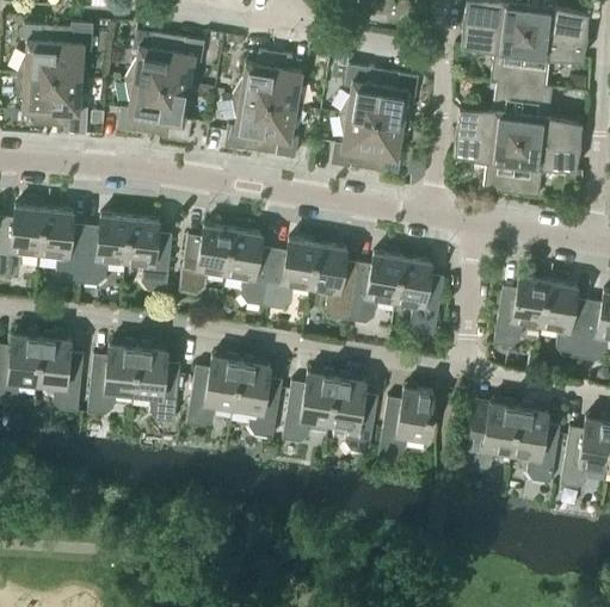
[(463,18),(462,22),(525,29),(528,0),(466,0),(467,0),(463,18)]
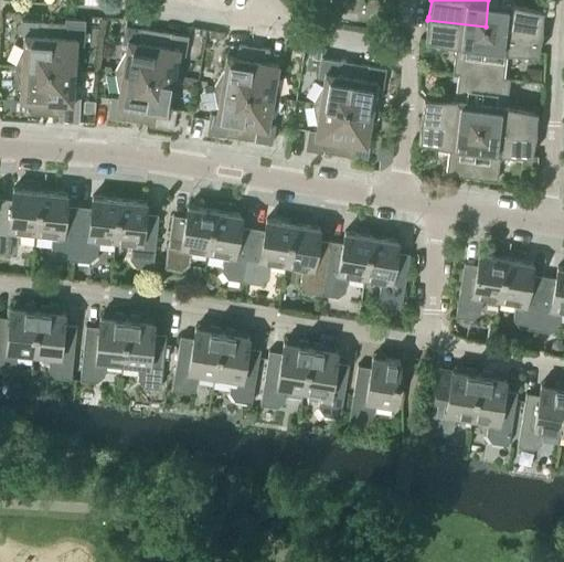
[(488,0),(486,27),(543,33),(544,31),(543,31),(544,13),(544,11),(539,10),(539,11),(514,6),(514,0),(488,0)]
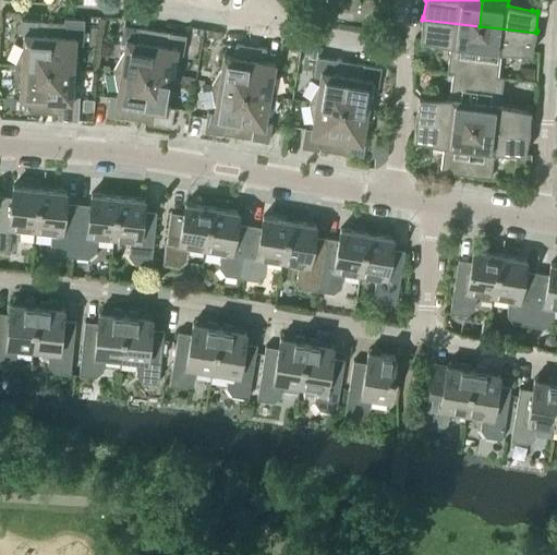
[(451,47),(448,73),(473,76),(480,26),(422,20),(422,22),(423,22),(422,39),(421,41),(427,43),(427,41),(451,47)]
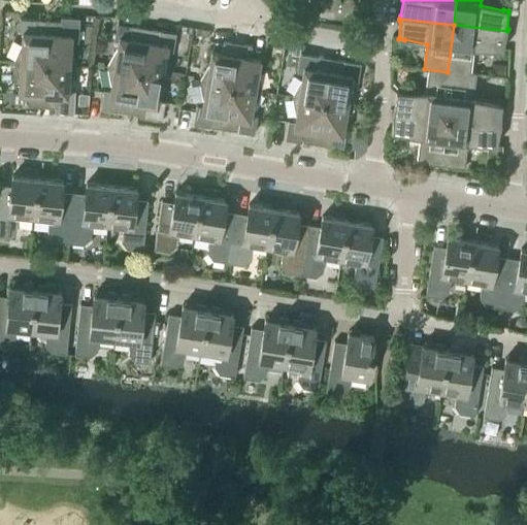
[(48,27),(45,66),(76,68),(77,66),(71,48),(72,43),(78,43),(79,21),(62,20),(62,24),(55,23),(55,27),(48,27)]
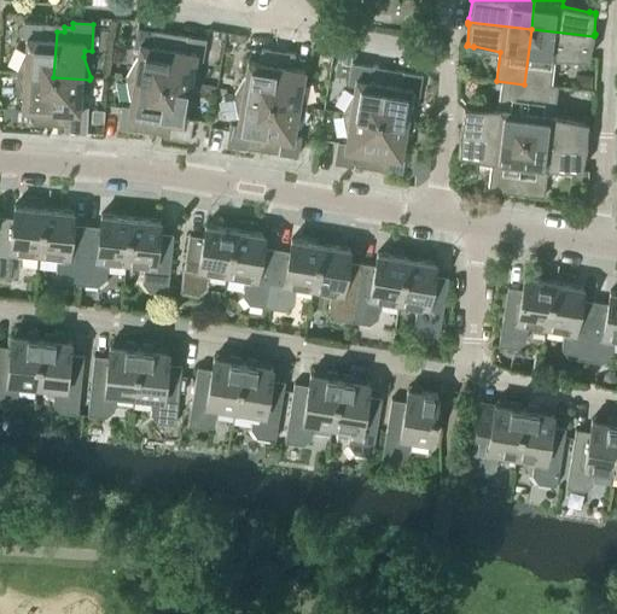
[(18,72),(18,75),(53,77),(57,31),(48,31),(50,27),(40,25),(24,25),(23,40),(28,40),(27,53),(18,72)]
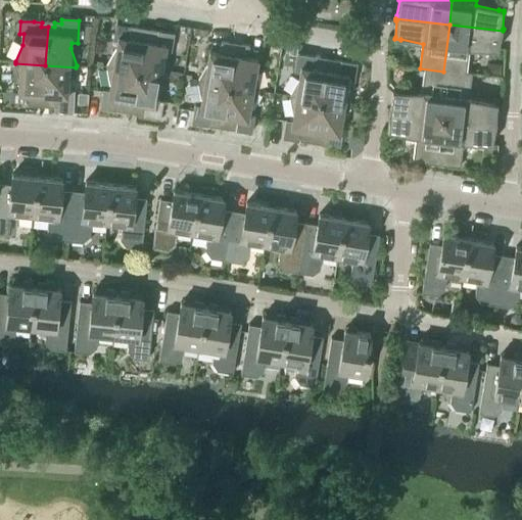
[(443,72),(449,72),(473,75),(473,74),(467,74),(470,50),(493,50),(493,51),(500,51),(500,49),(502,34),(503,34),(503,31),(449,25),(443,72)]
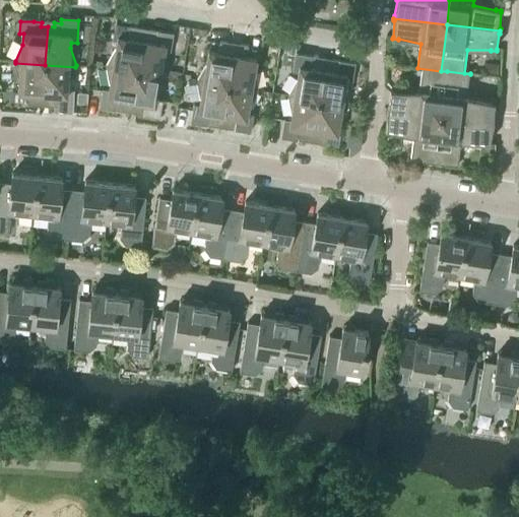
[(108,65),(107,67),(137,72),(143,34),(137,33),(137,28),(116,25),(114,42),(118,42),(116,50),(108,65)]
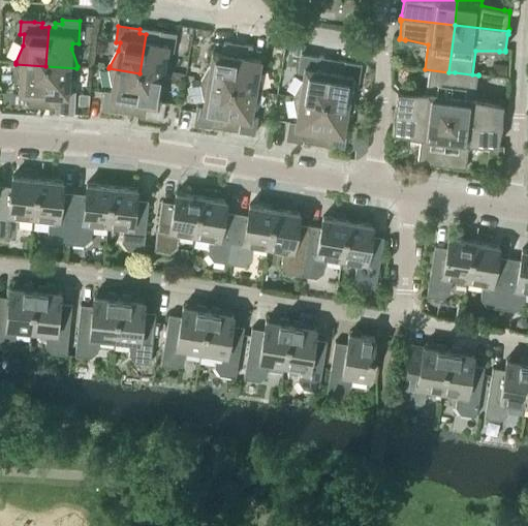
[(146,34),(140,73),(171,79),(171,76),(166,59),(167,53),(174,54),(177,35),(153,31),(152,35),(146,34)]
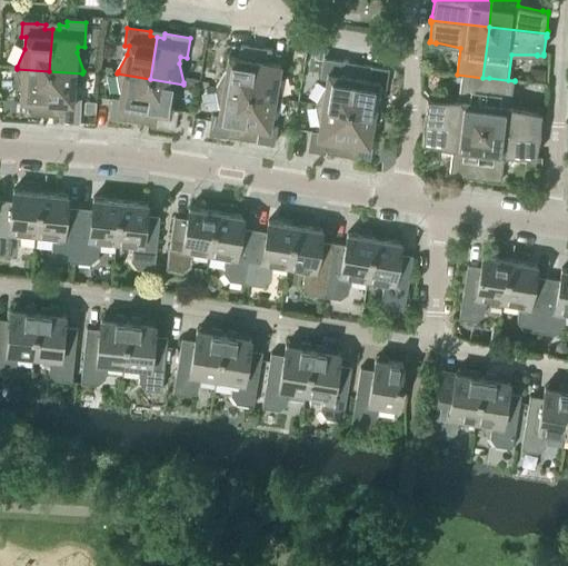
[(217,88),(217,90),(250,95),(257,53),(249,52),(250,48),(242,47),(240,60),(229,58),(227,71),(217,88)]
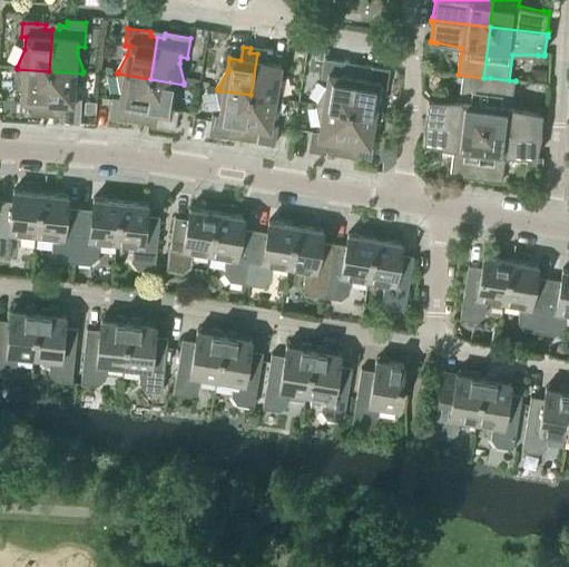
[(257,54),(251,95),(283,100),(283,99),(280,79),(282,67),(271,65),(273,51),(265,50),(264,55),(257,54)]
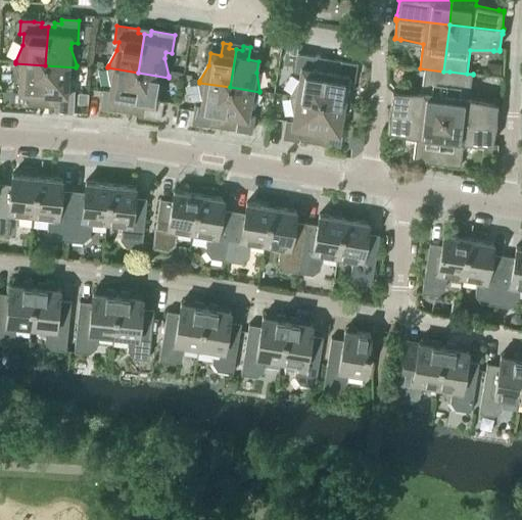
[(291,95),(291,97),(321,102),(327,63),(321,62),(322,58),(297,55),(295,71),(301,72),(300,80),(291,95)]
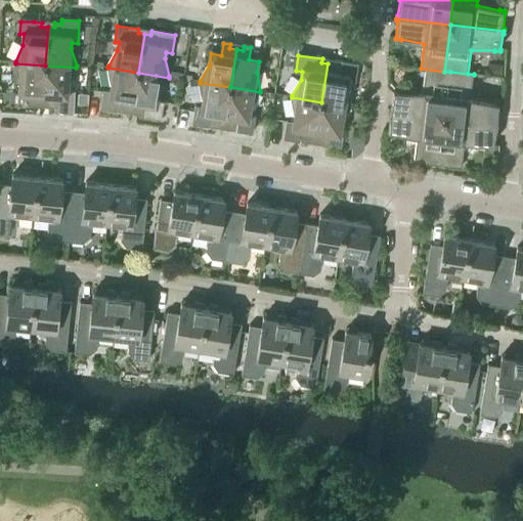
[(328,63),(321,102),(352,107),(352,105),(349,88),(350,82),(356,83),(359,64),(335,60),(335,64),(328,63)]
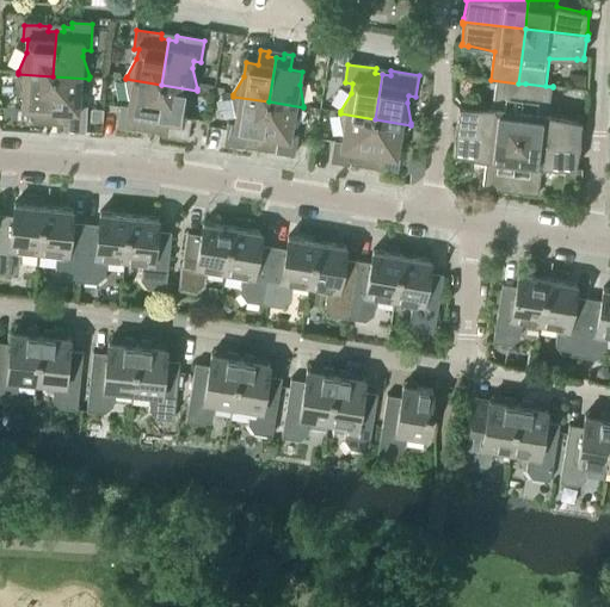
[(18,74),(17,76),(24,97),(23,110),(35,111),(34,125),(42,125),(43,121),(50,122),(53,76),(18,74)]
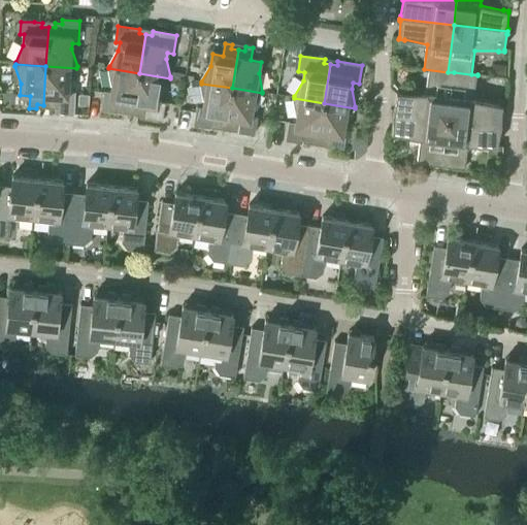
[(45,66),(43,105),(51,105),(50,109),(57,110),(56,115),(74,116),(75,95),(69,95),(69,86),(76,69),(76,68),(45,66)]
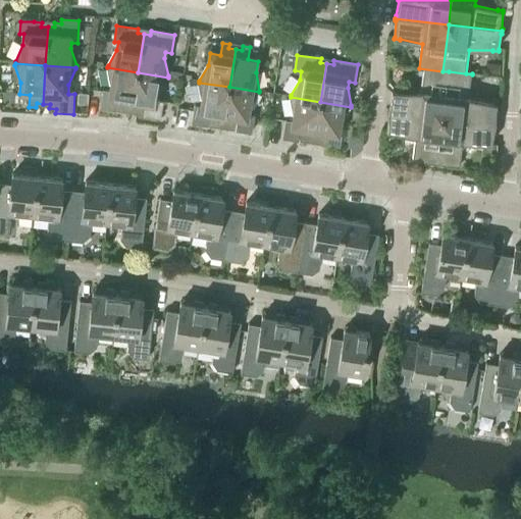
[(104,92),(101,109),(124,113),(125,109),(132,110),(138,72),(107,67),(107,69),(111,87),(110,93),(104,92)]
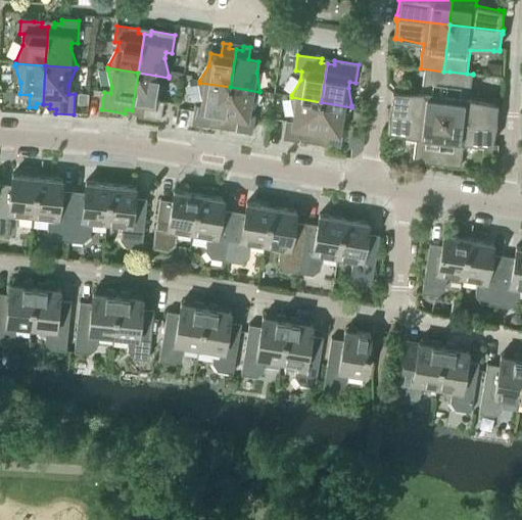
[(390,109),(390,112),(443,119),(449,72),(443,72),(420,68),(426,69),(423,93),(399,93),(399,92),(393,92),(393,94),(390,109)]
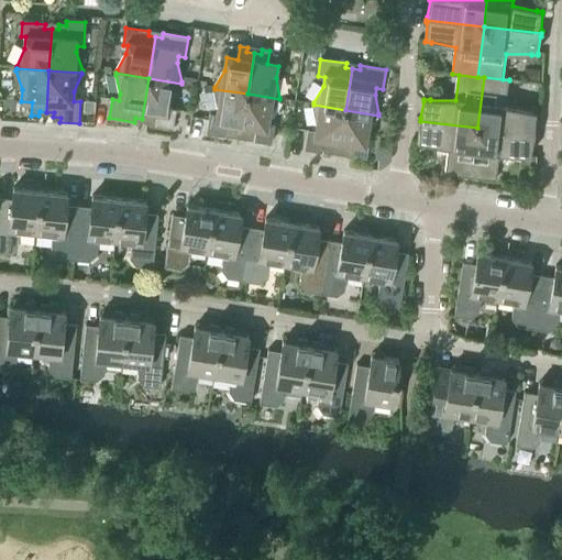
[(484,77),(477,128),(536,134),(536,132),(535,132),(536,114),(537,112),(530,111),(530,112),(506,107),(509,80),(484,77)]
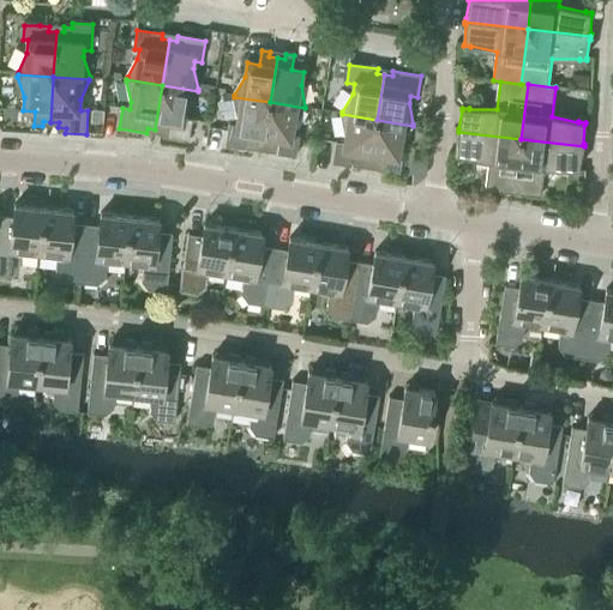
[(162,85),(155,130),(162,131),(162,136),(190,140),(192,120),(185,119),(187,112),(197,92),(198,91),(162,85)]
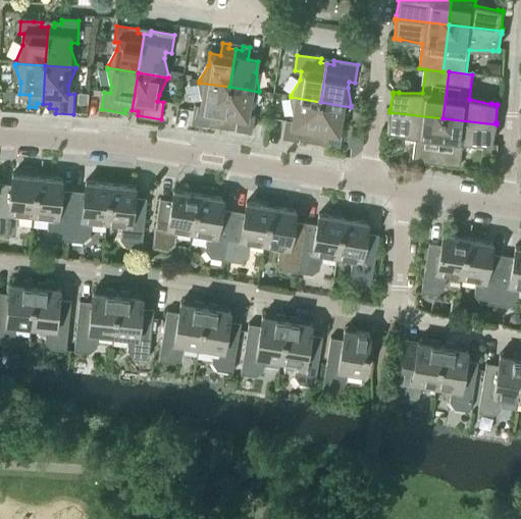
[(195,106),(192,124),(208,127),(216,128),(216,124),(222,125),(229,87),(199,83),(199,84),(202,102),(201,107),(195,106)]
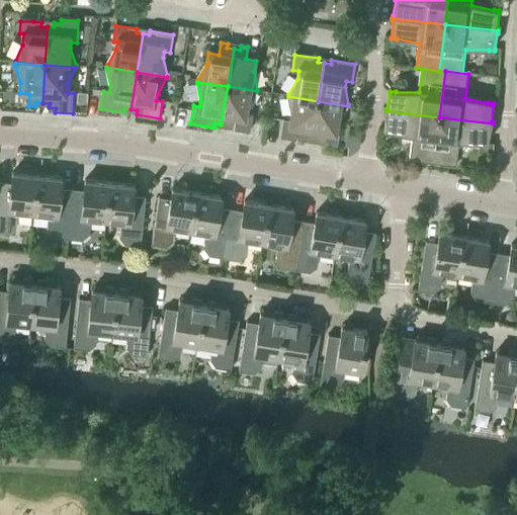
[(228,86),(221,124),(228,125),(227,130),(250,134),(253,115),(247,114),(248,108),(257,93),(257,91),(228,86)]
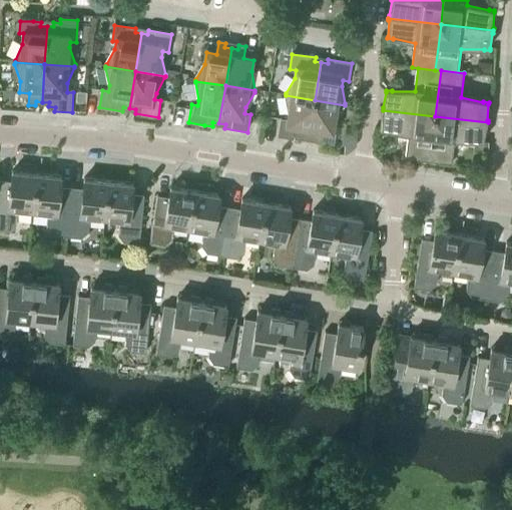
[(282,119),(279,137),(302,140),(303,136),(309,137),(315,100),(286,95),(285,97),(289,114),(288,120),(282,119)]
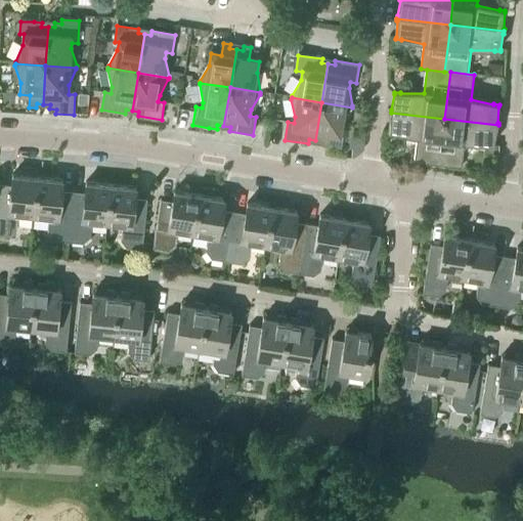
[(321,102),(315,140),(321,141),(321,145),(342,149),(344,137),(341,136),(343,125),(352,109),(352,107),(321,102)]
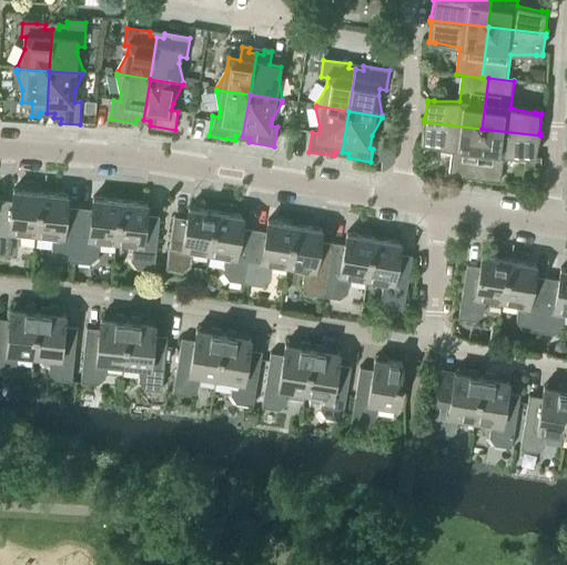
[(449,178),(475,180),(482,129),(424,122),(423,124),(424,124),(423,142),(423,144),(428,145),(428,144),(453,150),(449,178)]
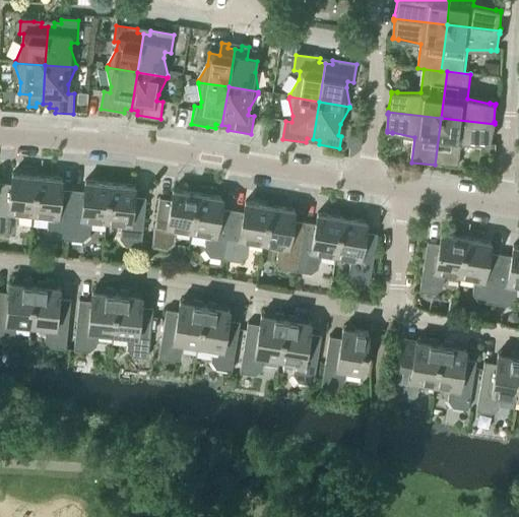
[(441,118),(435,165),(459,168),(461,143),(484,143),(484,144),(491,144),(491,142),(494,127),(495,124),(441,118)]
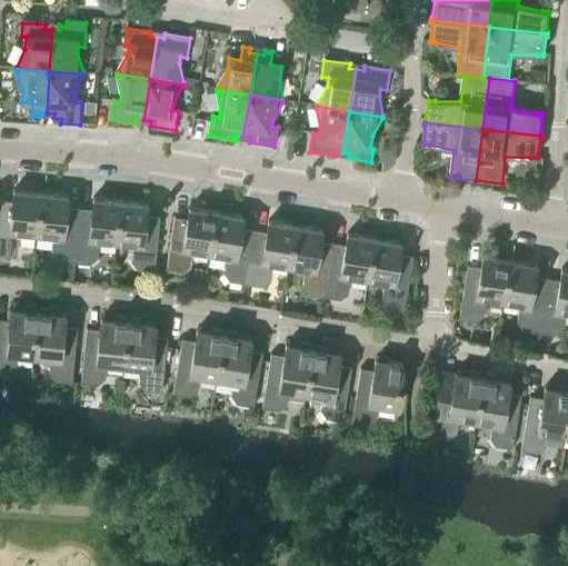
[(20,237),(37,238),(41,194),(15,191),(13,202),(0,200),(0,256),(11,257),(19,251),(20,237)]
